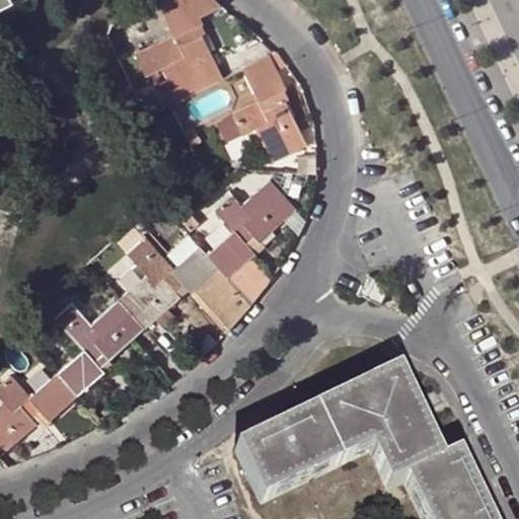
[(199,27),(204,25),(191,0),(168,0),(159,4),(174,36),(137,55),(147,75),(172,63),(178,76),(160,84),(171,105),(200,92),(224,80),(199,27)]
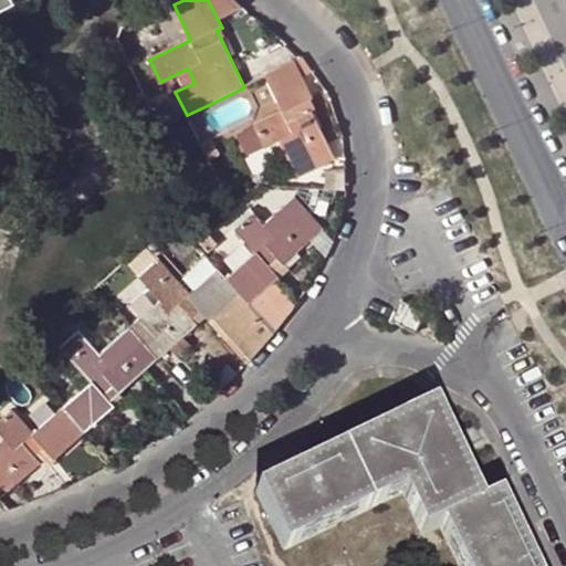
[(299,60),(296,61),(303,76),(310,73),(299,60)]
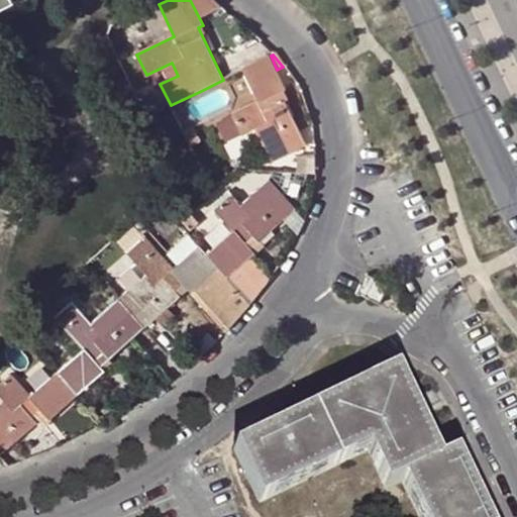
[(274,162),(307,144),(286,102),(279,105),(274,95),(286,89),(277,70),(271,56),(243,70),(260,103),(233,115),(244,134),(257,128),(274,162)]
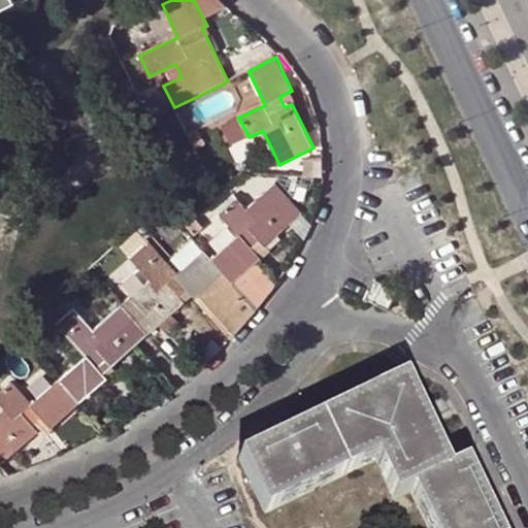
[(196,129),(187,134),(194,150),(203,144),(196,129)]
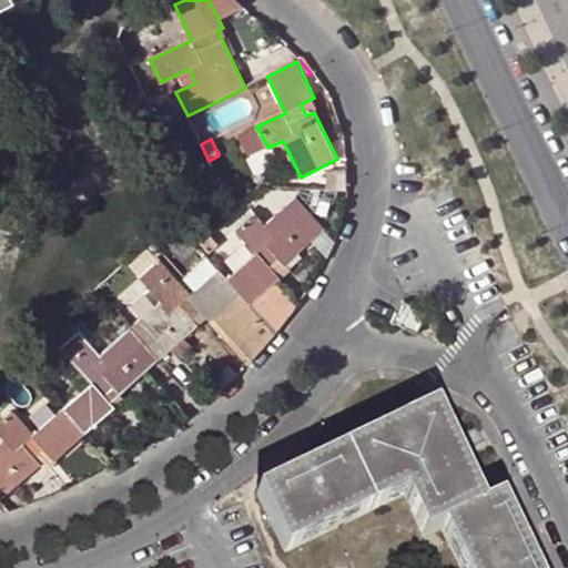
[(259,256),(230,281),(247,302),(276,335),(298,310),(275,284),(281,279),(271,267),(280,261),(284,265),(285,264),(324,230),(297,199),(266,226),(256,214),(236,232),(259,256)]
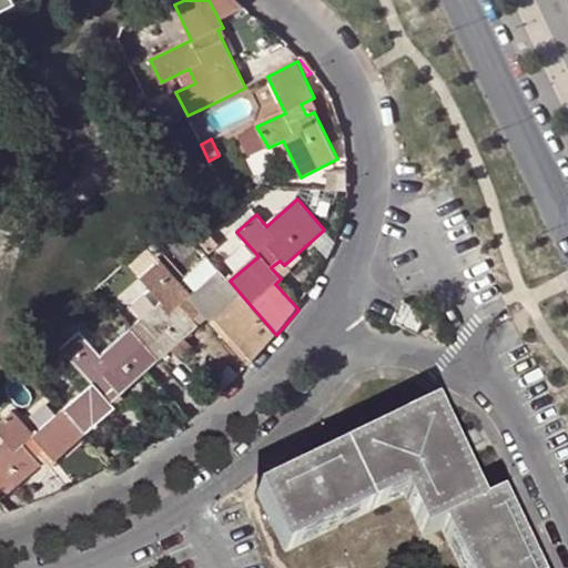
[(220,247),(211,237),(200,246),(201,249),(209,256),(220,247)]
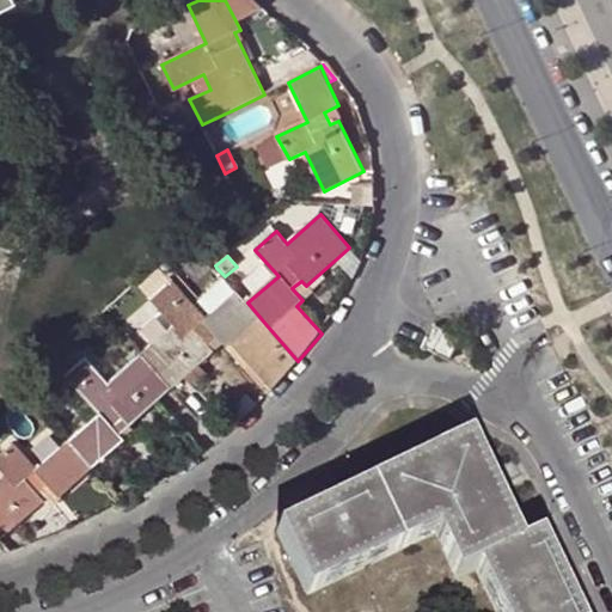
[(157,264),(136,283),(152,301),(172,282),(157,264)]
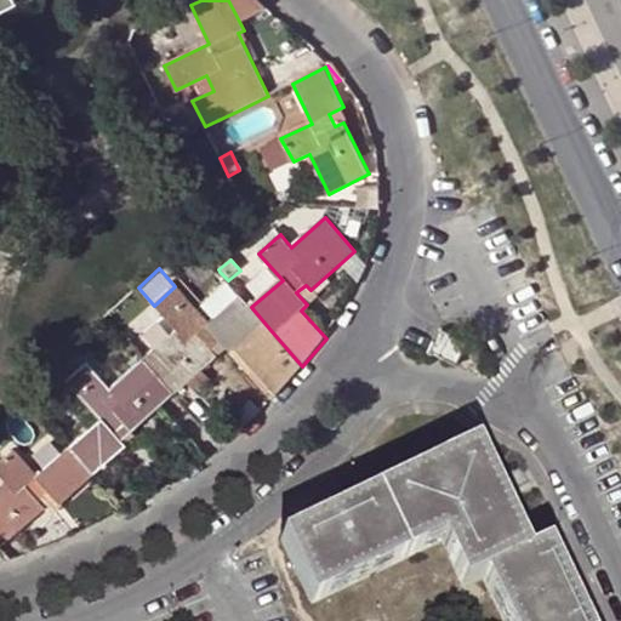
[(228,280),(220,272),(195,294),(208,308),(232,285),(228,280)]
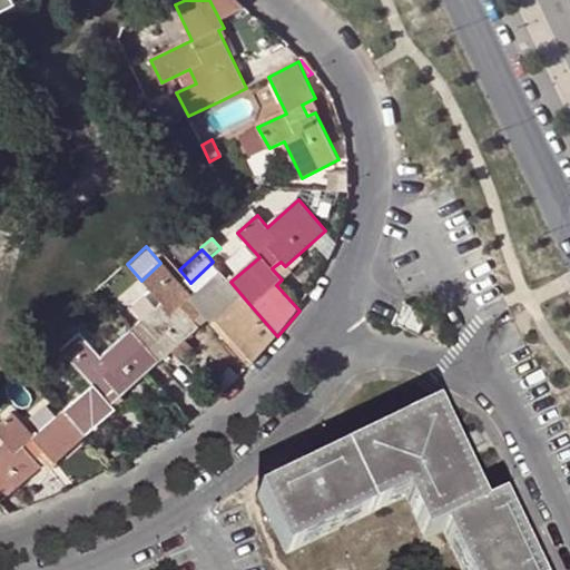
[(231,282),(213,262),(190,283),(196,290),(189,295),(203,313),(212,324),(213,325),(216,322),(253,362),(277,336),(248,303),(231,282)]
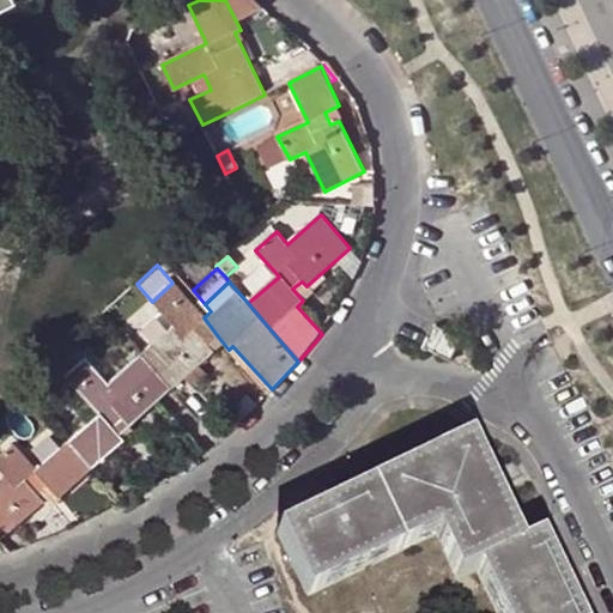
[(303,301),(314,291),(308,285),(307,286),(302,281),(292,289),(303,301)]
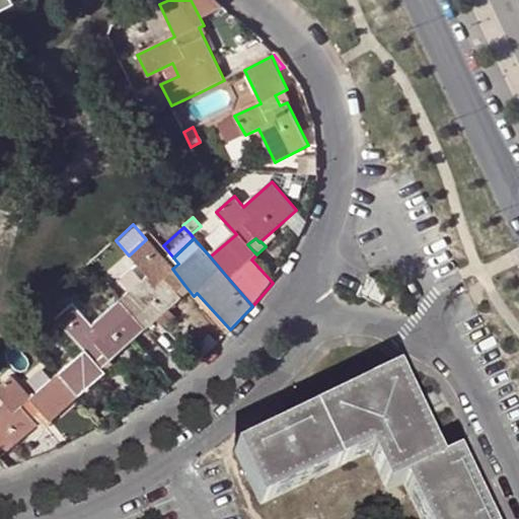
[(166,263),(146,239),(129,255),(137,265),(147,277),(128,294),(120,302),(145,330),(181,299),(176,293),(184,285),(172,269),(178,264),(173,257),(166,263)]
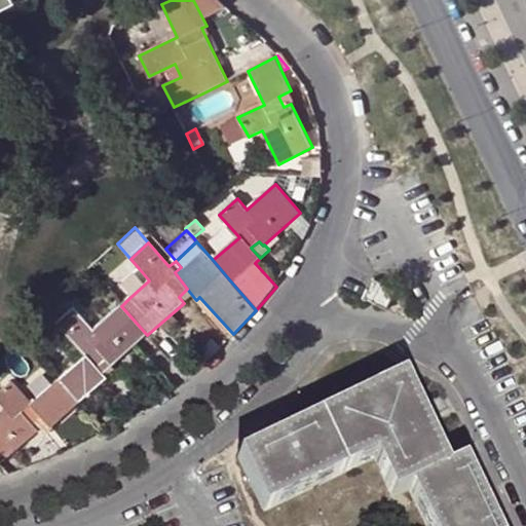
[(129,298),(149,280),(139,268),(119,286),(129,298)]
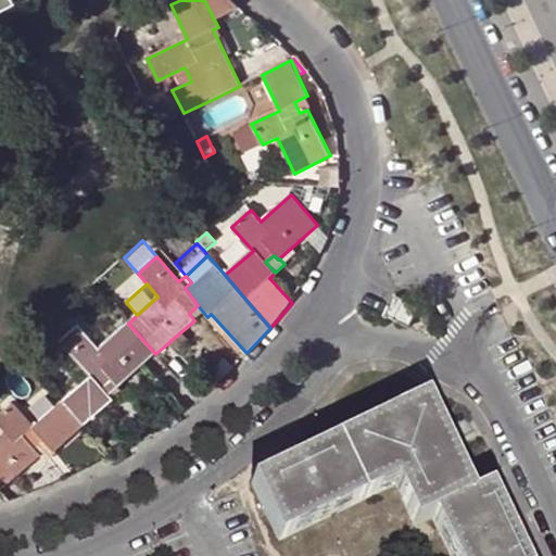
[(62,403),(84,426),(113,400),(104,389),(113,381),(118,388),(155,354),(128,324),(100,349),(79,326),(61,343),(90,377),(62,403)]
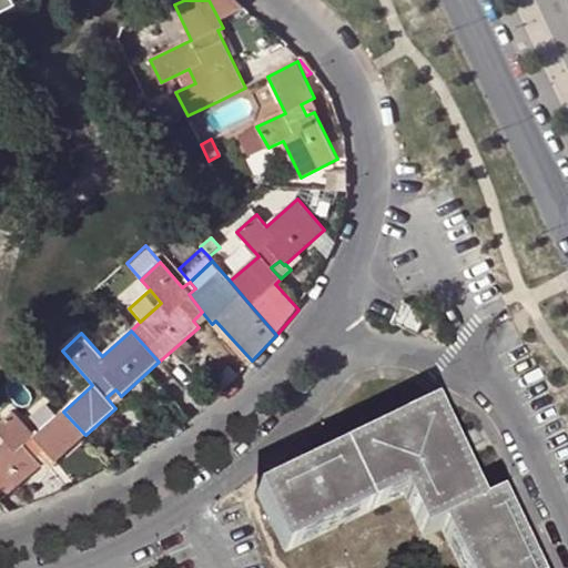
[(11,389),(38,406),(48,391),(22,373),(11,389)]
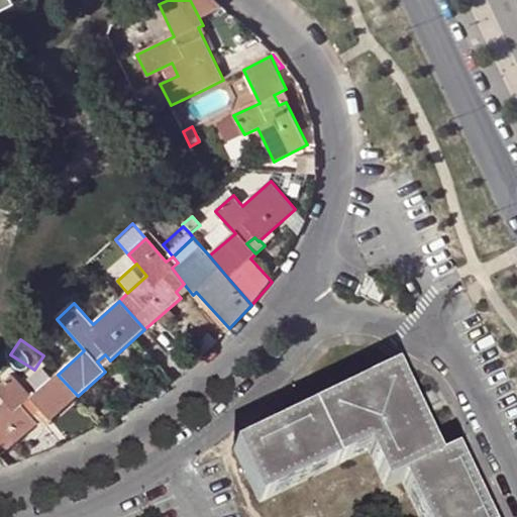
[(437,464),(393,373),(232,450),(257,503),(365,452),(384,491),(399,483),(415,516),(481,516),(452,457),(437,464)]
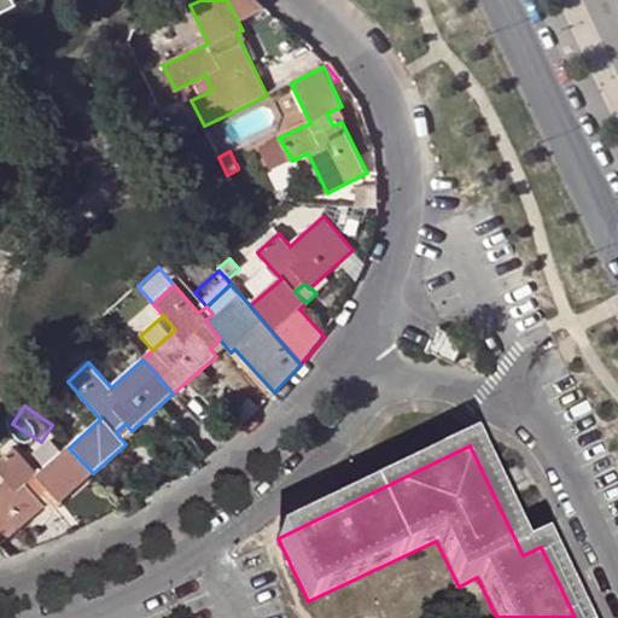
[(50,490),(62,502),(93,473),(69,448),(39,474),(15,449),(0,461),(0,474),(6,482),(0,487),(0,542),(3,546),(46,506),(39,499),(50,490)]
